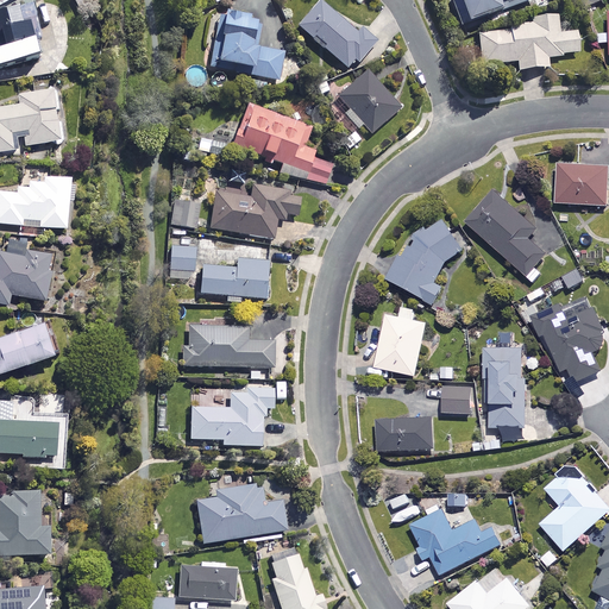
[(357,32),(318,0),(296,26),(347,69),(357,58),(359,60),(375,41),(359,29),(357,32)]
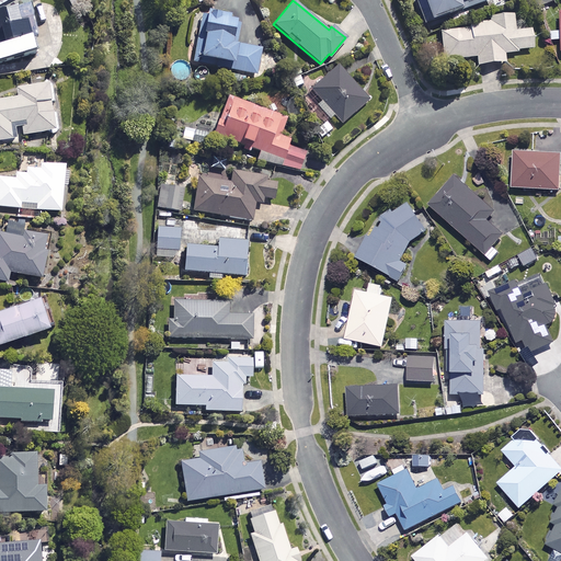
[(485,0),(420,0),(421,0),(414,2),(422,22),(462,7),(462,9),(485,0)]
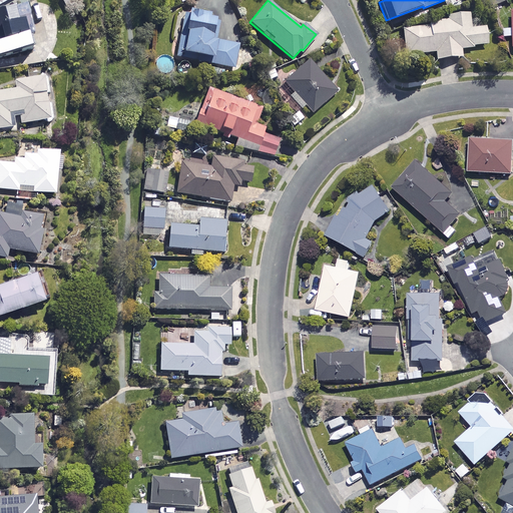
[(17,19),(13,3),(0,6),(0,53),(29,45),(21,18),(17,19)]
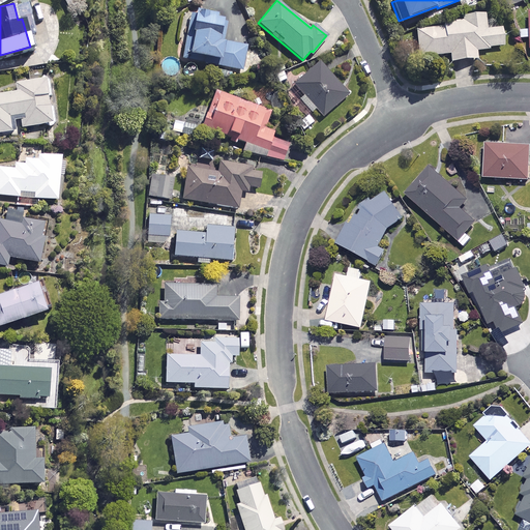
[(529,11),(529,30),(521,31),(521,38),(529,37),(529,11)]
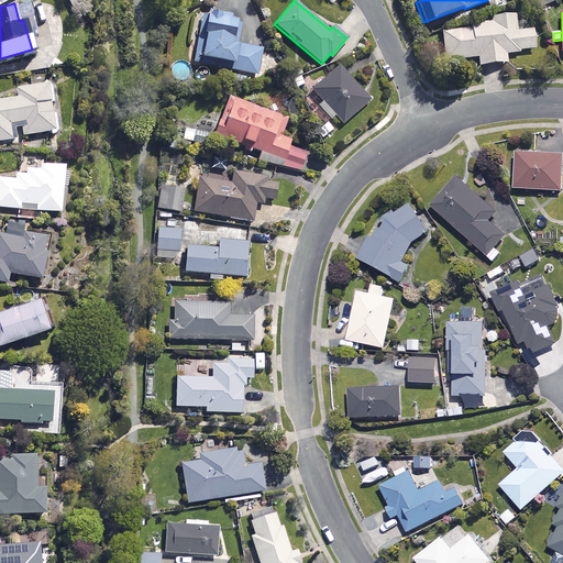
[(242,21),(205,13),(195,62),(254,74),(258,48),(236,44),(242,21)]
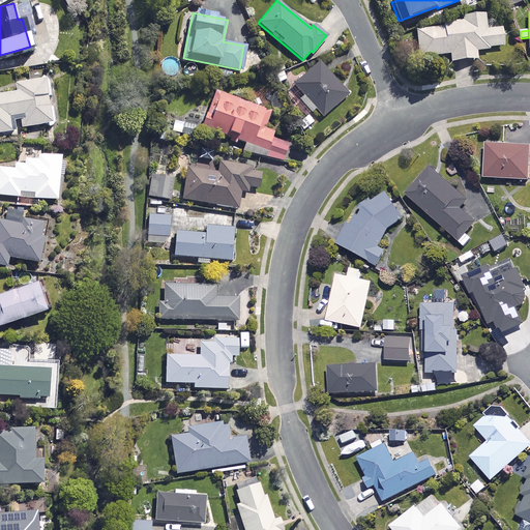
[(503,46),(501,24),(495,24),(495,20),(486,21),(484,12),(461,15),(462,20),(442,22),(442,26),(415,29),(418,56),(449,53),(450,61),(476,58),(475,51),(490,49),(490,47),(503,46)]
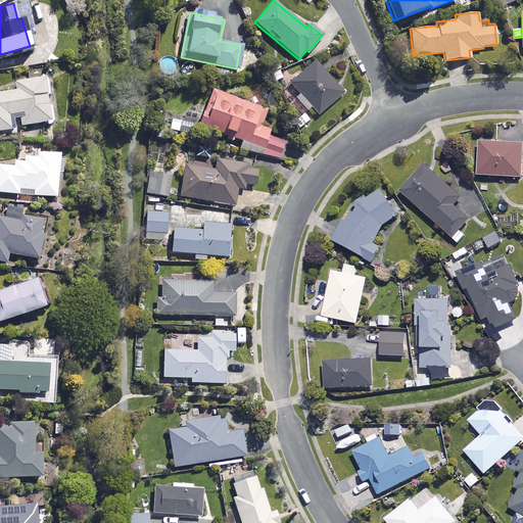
[(298,93),(292,98),(305,114),(308,111),(312,115),(315,112),(318,115),(343,94),(315,61),(289,83),(298,93)]
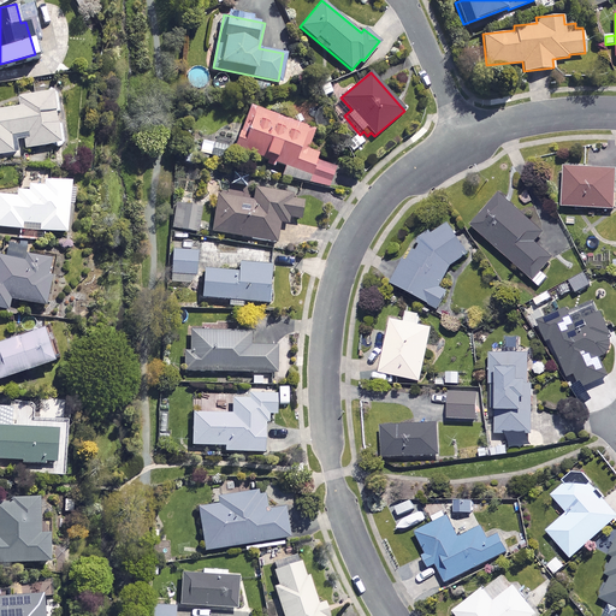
[(59,142),(52,90),(17,95),(18,106),(0,108),(0,153),(16,152),(15,140),(23,138),(24,148),(59,142)]
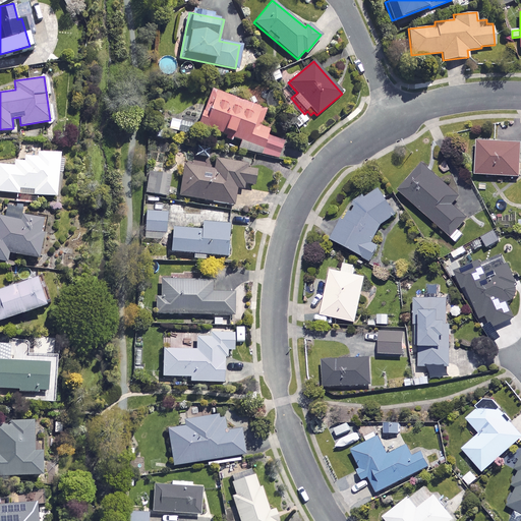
[(266,109),(211,89),(197,124),(241,140),(239,146),(276,160),(283,140),(267,134),(270,128),(261,124),(266,109)]
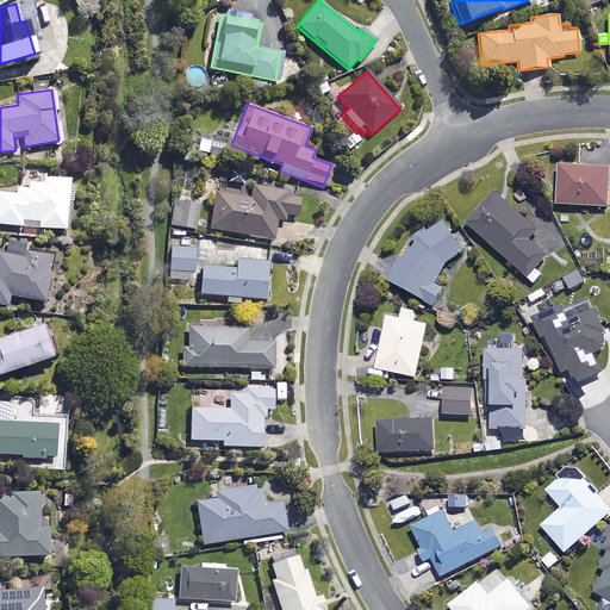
[(608,167),(558,166),(556,205),(607,206),(608,167)]
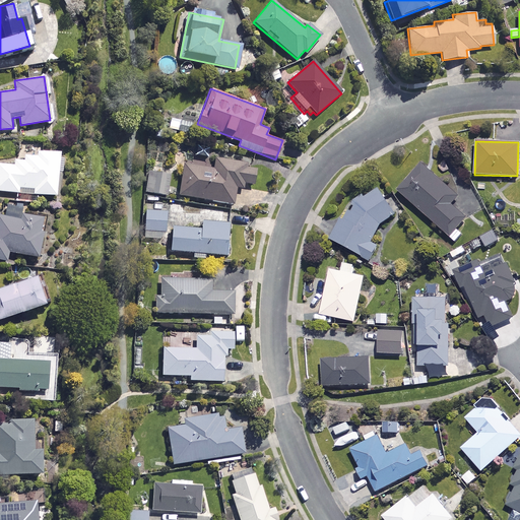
[(37,151),(37,155),(24,154),(24,160),(14,159),(13,165),(0,164),(0,191),(56,195),(59,152),(37,151)]
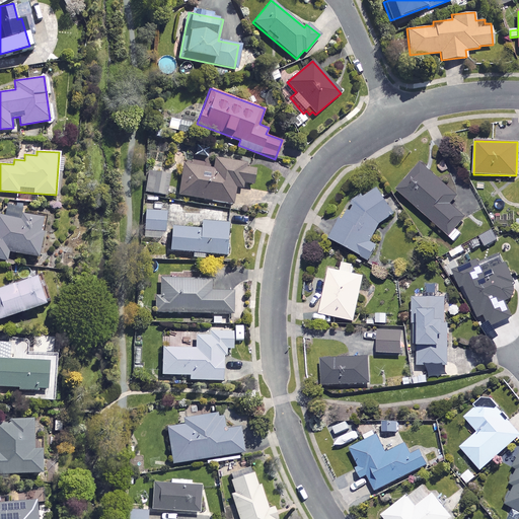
[(252,184),(256,164),(214,156),(212,162),(184,157),(177,195),(231,204),(234,189),(241,190),(242,182),(252,184)]
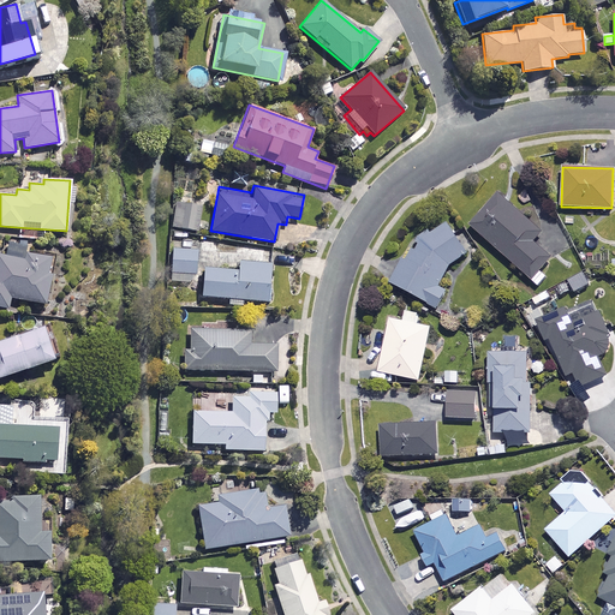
[(541,231),(499,193),(471,226),(538,285),(547,275),(539,269),(551,256),(532,240),(541,231)]
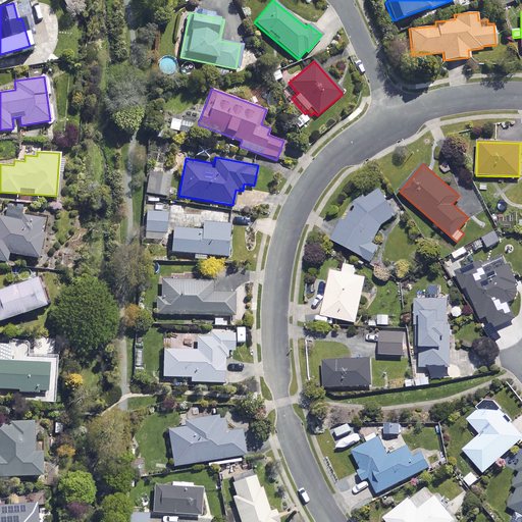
[(148,171),(145,201),(158,203),(159,195),(167,196),(169,173),(148,171)]
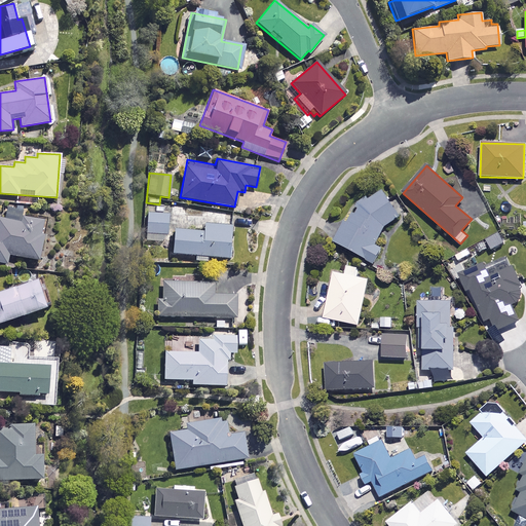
[(399,217),(380,191),(342,218),(331,241),(375,262),(382,248),(374,245),(382,228),(399,217)]
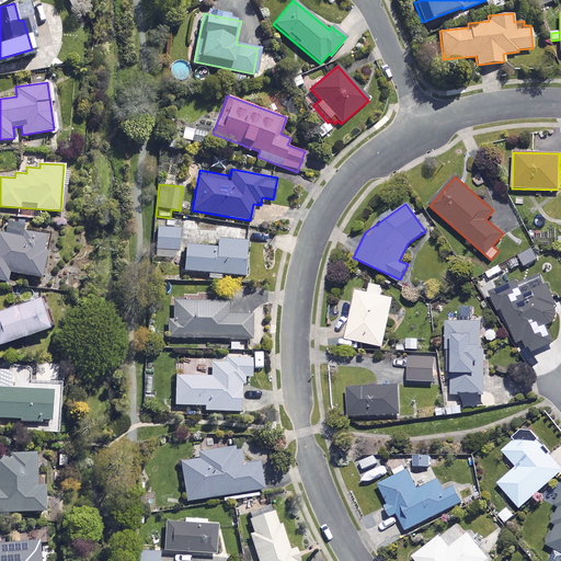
[(178,227),(155,228),(156,258),(179,258),(178,227)]
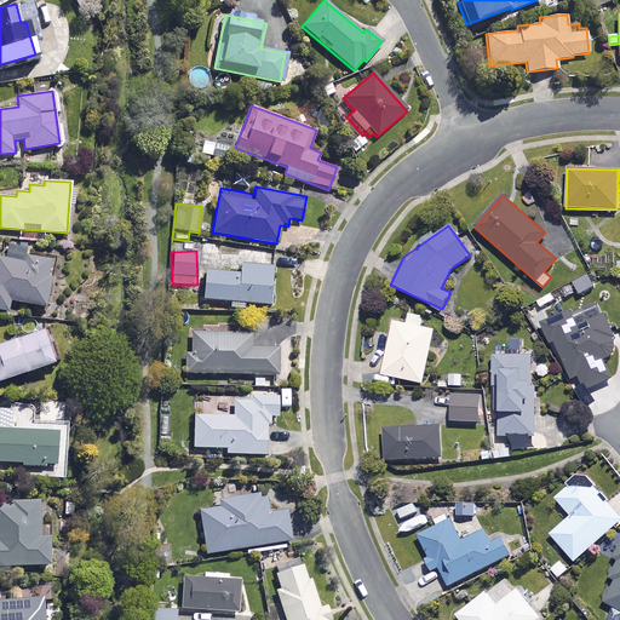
[(50,258),(0,252),(0,308),(9,309),(9,300),(44,305),(50,258)]
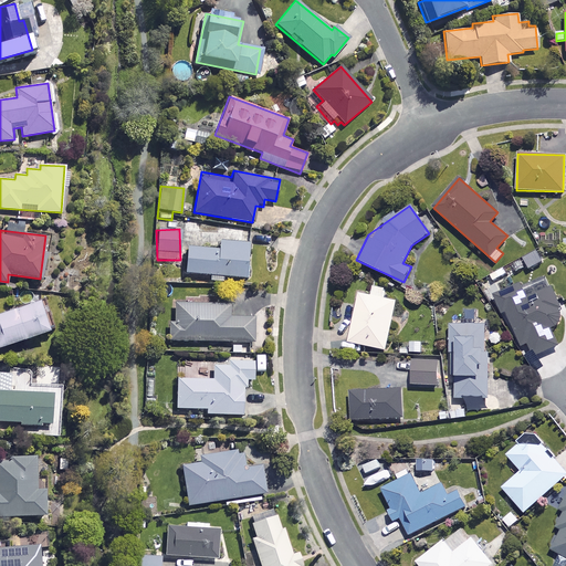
[(247,242),(219,241),(219,249),(186,248),(185,274),(245,278),(247,242)]
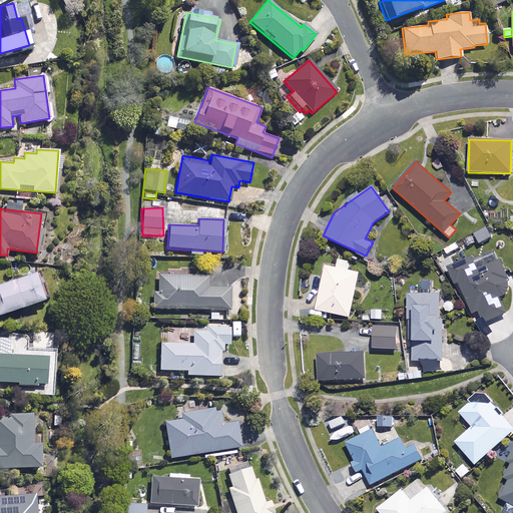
[(493,238),(488,228),(475,234),(480,244),(493,238)]
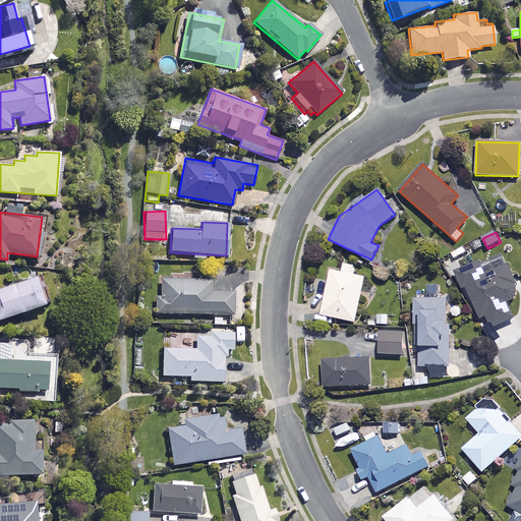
[(519,295),(505,261),(476,272),(474,266),(455,273),(461,288),(465,287),(478,319),(485,315),(489,328),(513,319),(506,300),(519,295)]
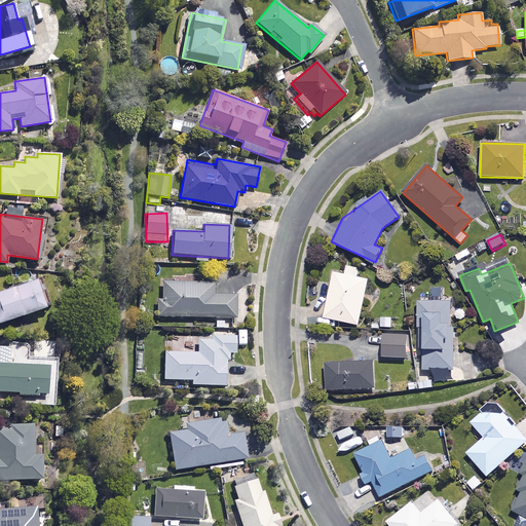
[(358,267),(346,265),(344,274),(333,272),(324,317),(359,325),(368,279),(355,276),(358,267)]
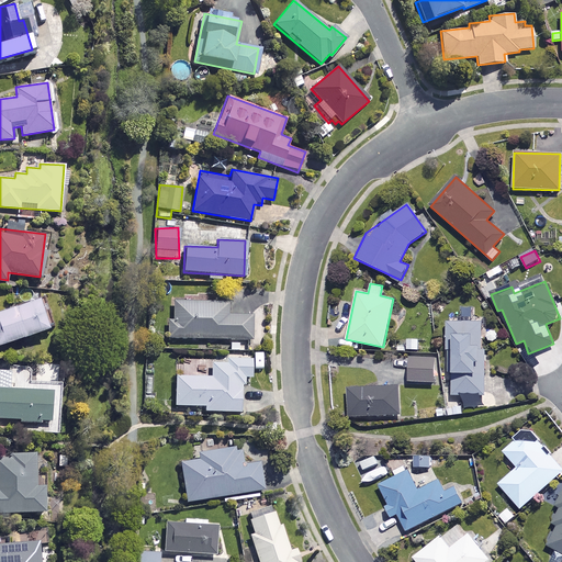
[(0,343),(46,328),(37,300),(0,311),(0,343)]
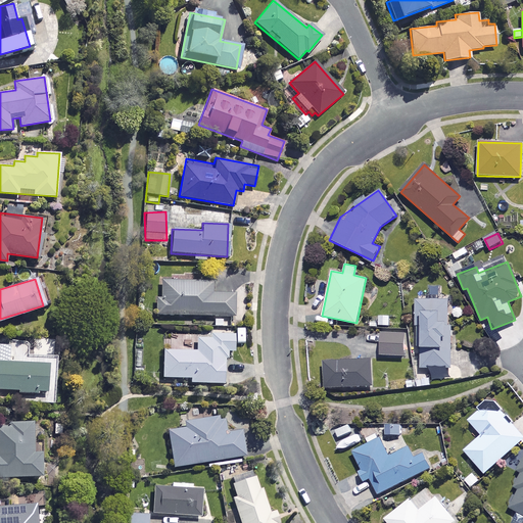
[(215,280),(160,280),(160,297),(156,297),(155,315),(234,316),(235,290),(214,290),(215,280)]
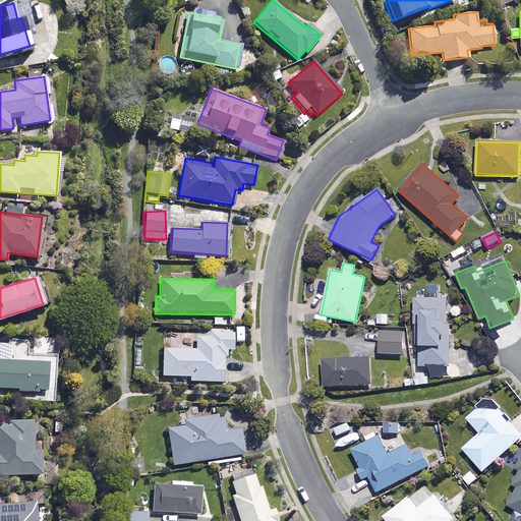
[(445,296),(414,299),(419,366),(428,365),(429,380),(446,379),(445,364),(451,363),(445,296)]
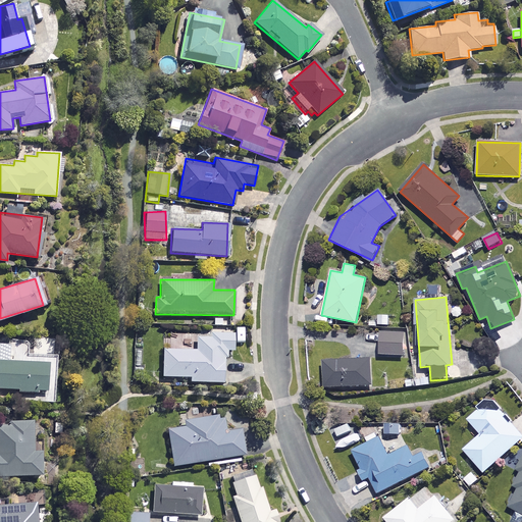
[(232,350),(233,331),(196,331),(196,349),(162,349),(162,376),(190,376),(190,381),(223,381),(224,350),(232,350)]
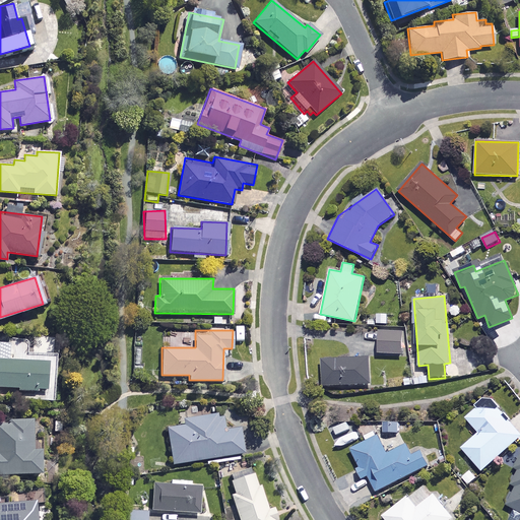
[(401,330),(378,330),(378,352),(401,353),(401,330)]
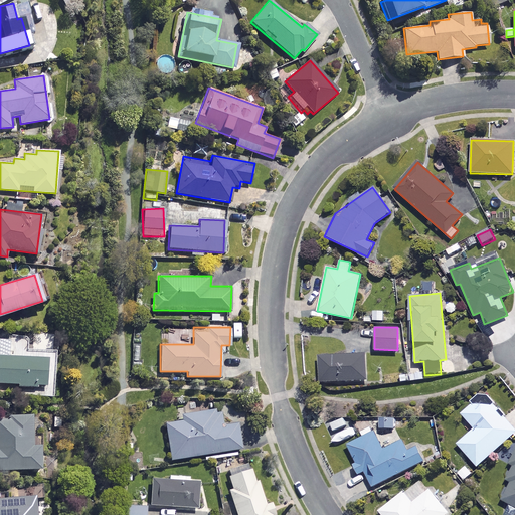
[(365,379),(364,353),(318,355),(319,381),(365,379)]
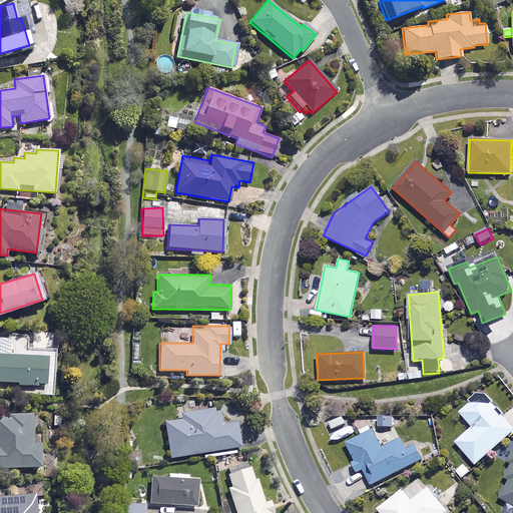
[(45,356),(0,354),(0,382),(44,383),(45,356)]
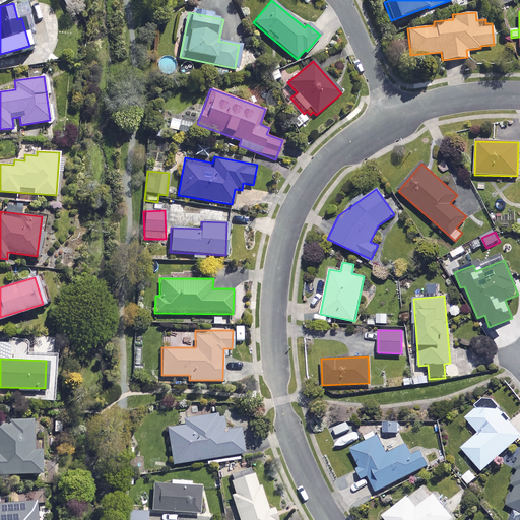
[(241,372),(228,372),(228,380),(241,380),(241,372)]
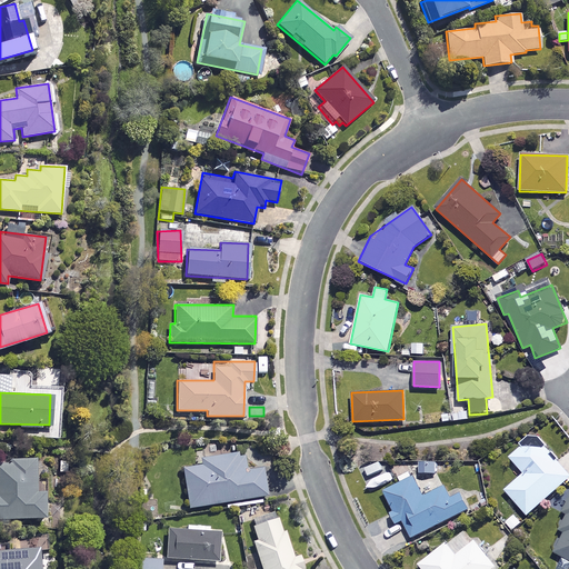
[(568,476),(532,435),(509,457),(523,472),(505,490),(527,515),(568,476)]
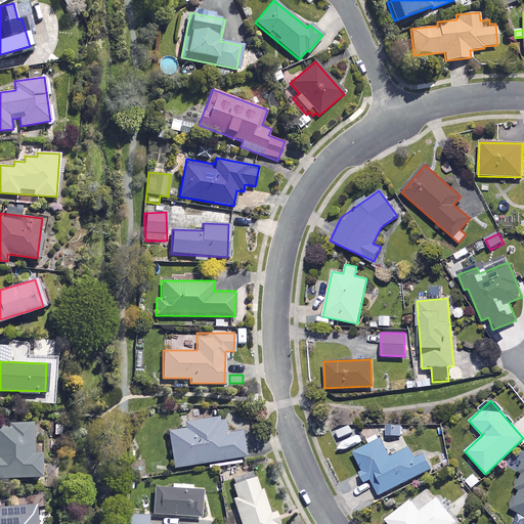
[(229,426),(227,415),(184,421),(186,428),(168,431),(174,467),(250,455),(245,424),(229,426)]
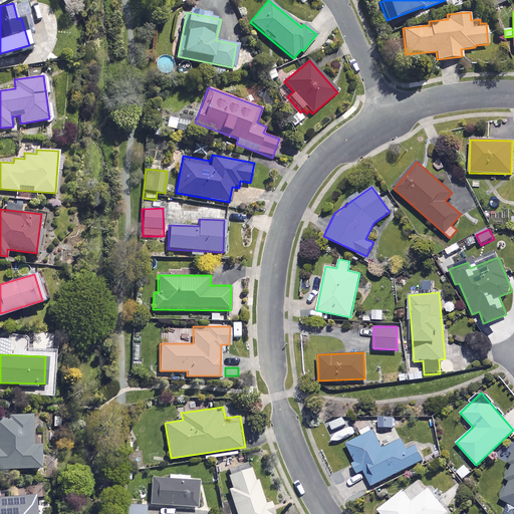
[(33,444),(32,413),(0,414),(0,468),(40,467),(39,444),(33,444)]
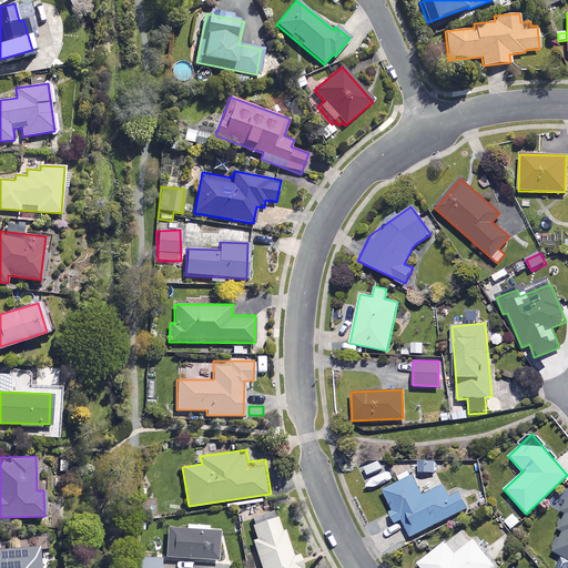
[(434,460),(421,460),(421,472),(433,473),(434,460)]
